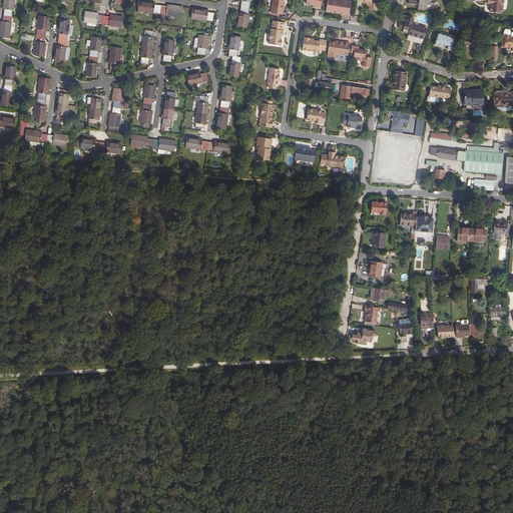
[(12,11),(13,11),(14,0),(4,0),(3,10),(4,10),(2,22),(1,22),(0,27),(0,38),(9,40),(11,23),(10,23),(12,11)]
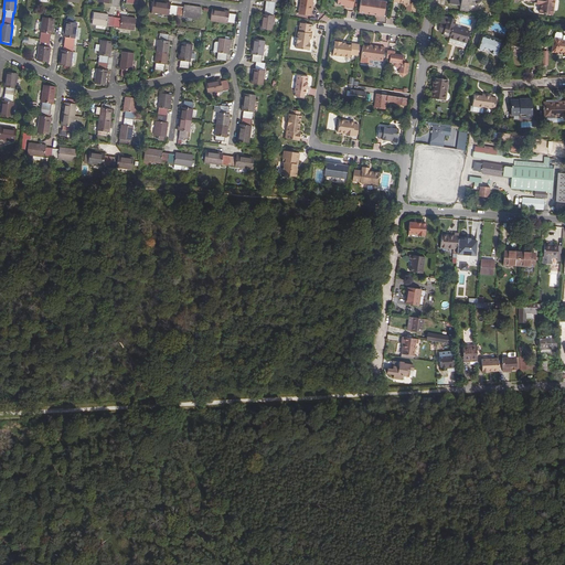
[(275,18),(274,18),(276,4),(277,4),(277,0),(265,0),(265,2),(267,2),(265,17),(264,16),(262,31),(273,32),(275,18)]
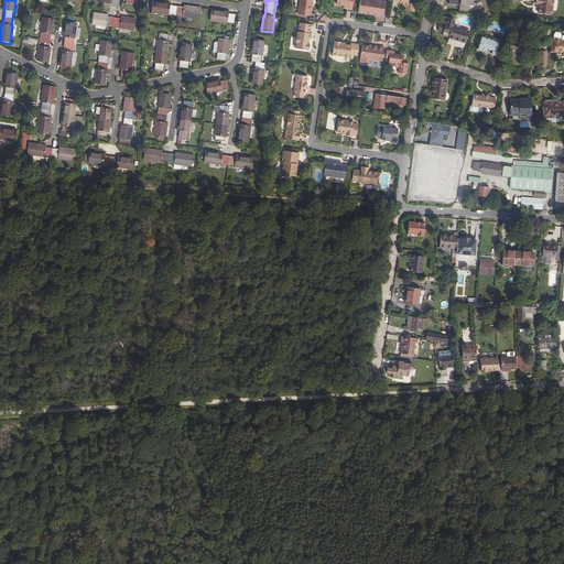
[(313,9),(314,3),(313,3),(313,1),(313,0),(300,0),(299,12),(311,14),(312,9),(313,9)]
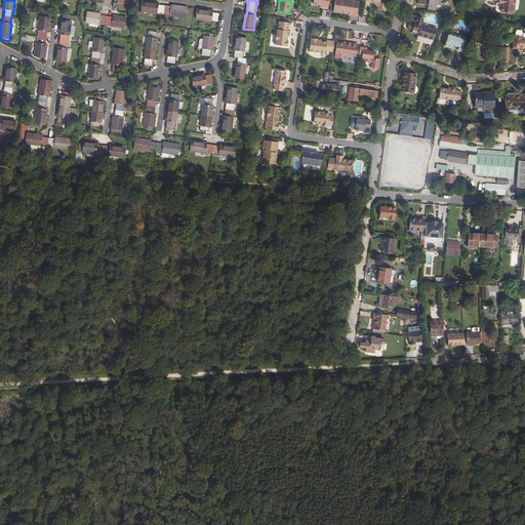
[(335,0),(333,11),(352,14),(354,0),(351,0),(335,0)]
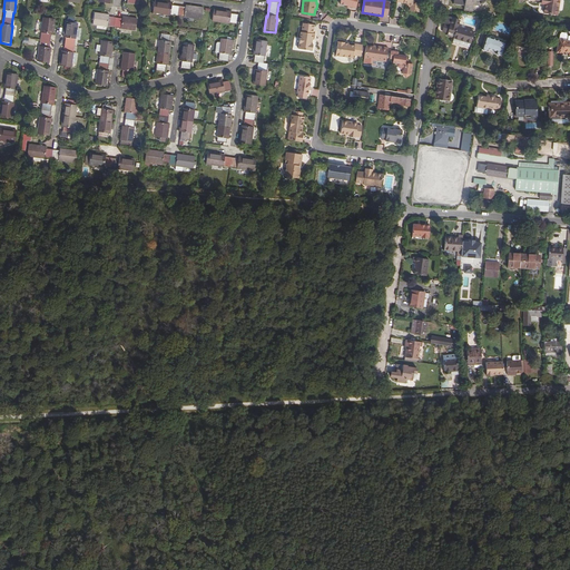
[(413,0),(396,0),(397,2),(409,3),(411,7),(410,11),(419,12),(420,3),(415,2),(413,0)]
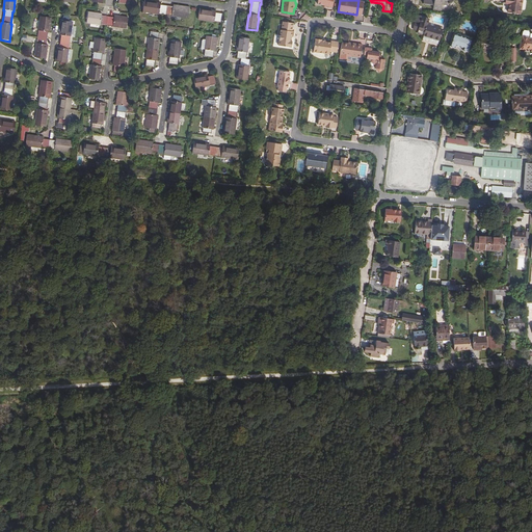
[(508,0),(494,0),(495,1),(496,2),(494,9),(507,11),(508,0)]
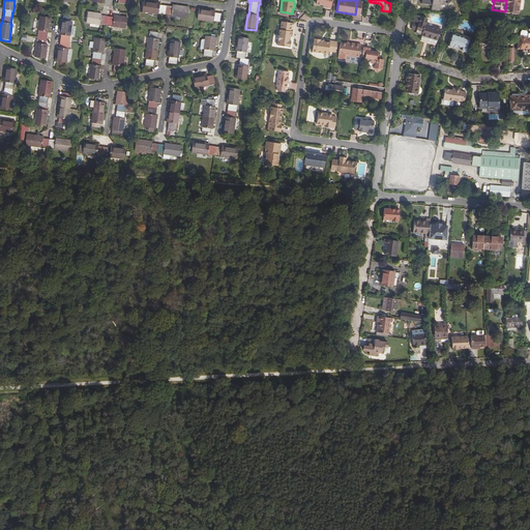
[(158,16),(159,15),(172,17),(172,18),(187,20),(188,8),(173,6),(173,7),(160,6),(160,4),(144,2),(143,12),(158,16)]
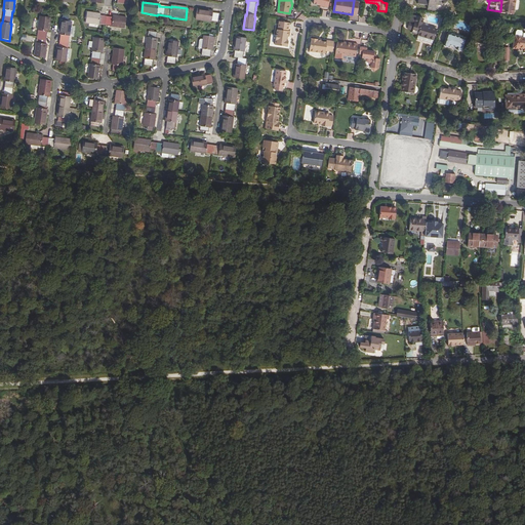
[(212,23),(218,23),(219,14),(214,13),(214,12),(198,10),(197,21),(212,23)]
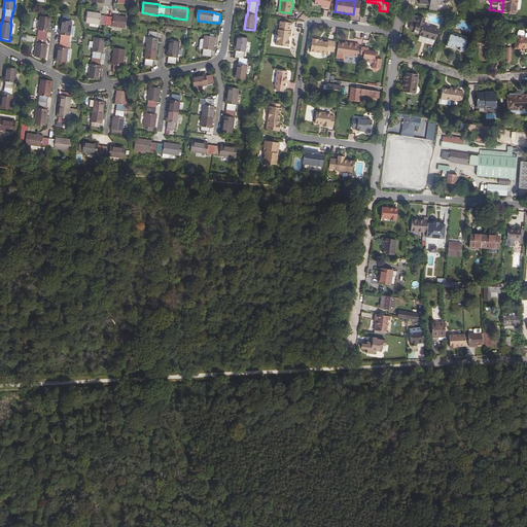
[(88,12),(86,23),(100,25),(100,24),(112,26),(112,27),(126,29),(127,18),(113,15),(113,18),(101,15),(101,14),(88,12)]
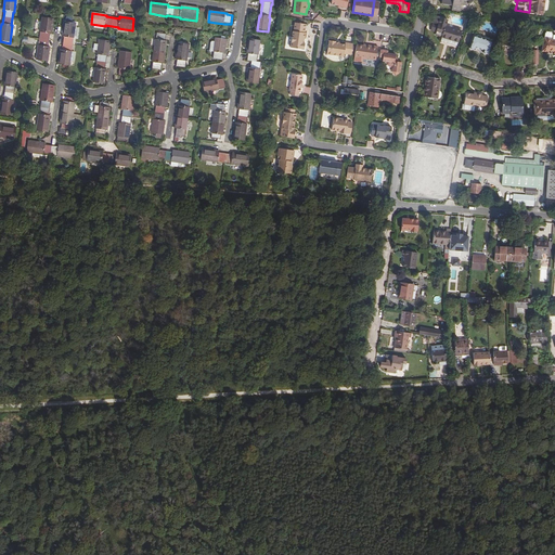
[(449,40),(448,44),(456,47),(462,31),(446,27),(447,21),(434,16),(431,23),(438,25),(436,33),(436,36),(442,38),(449,40)]
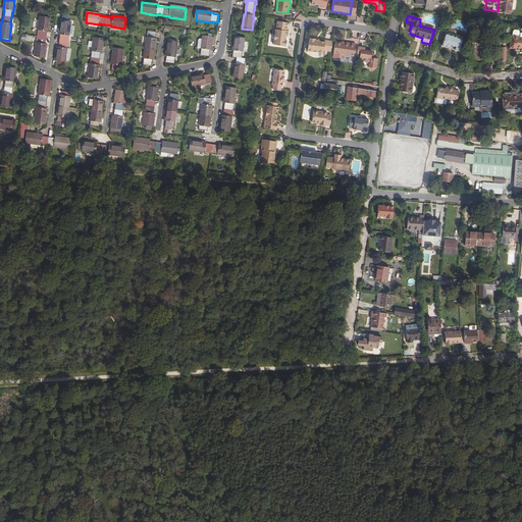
[(37,31),(38,31),(37,43),(35,43),(34,56),(45,57),(46,44),(45,44),(47,32),(48,32),(50,18),(39,16),(37,31)]
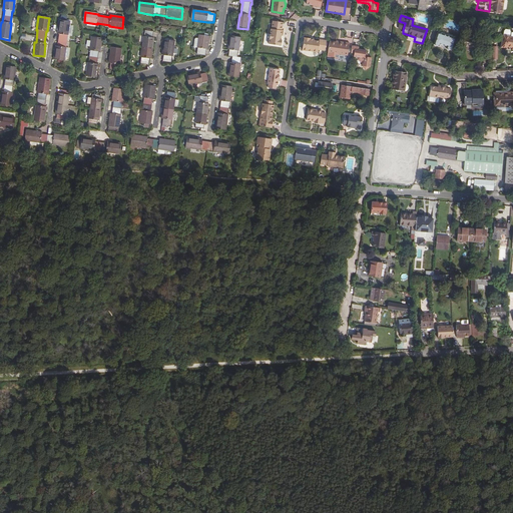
[(282,39),(281,39),(279,39),(279,35),(281,35),(282,29),(281,29),(282,21),(273,20),(271,28),(268,43),(281,44),(282,39)]
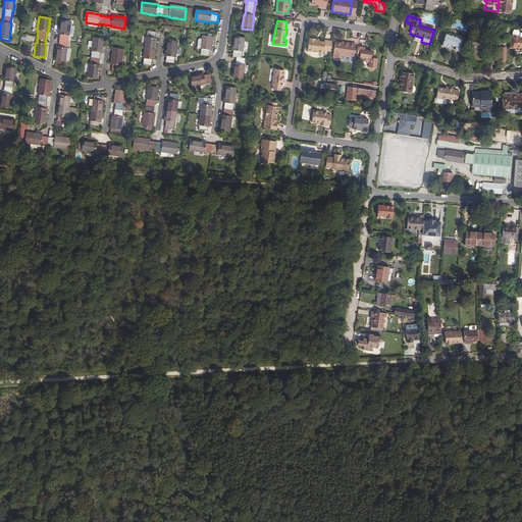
[(57,47),(55,60),(66,62),(66,57),(67,49),(67,48),(68,37),(69,37),(71,22),(60,21),(59,35),(60,35),(58,47),(57,47)]
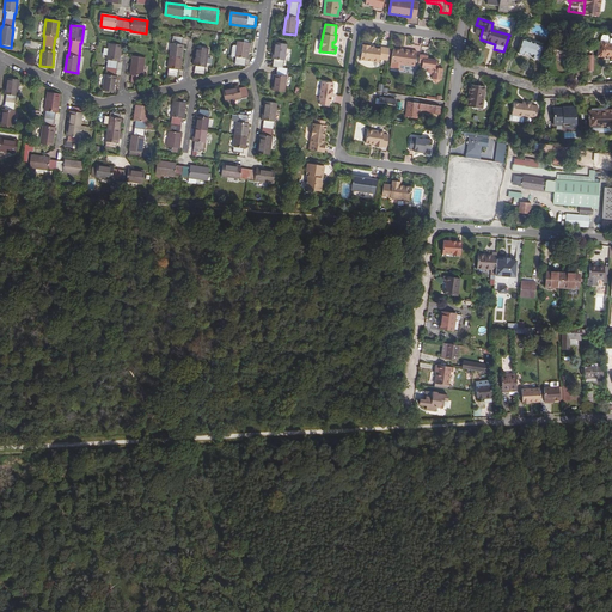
[(167,77),(178,78),(179,71),(181,71),(184,47),(183,47),(183,40),(173,37),(172,44),(171,44),(167,69),(169,69),(167,77)]
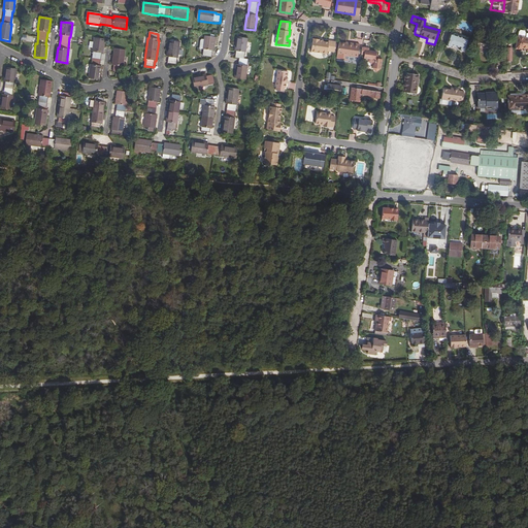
[(458,51),(462,53),(468,41),(451,34),(446,45),(451,47),(452,45),(459,48),(458,51)]
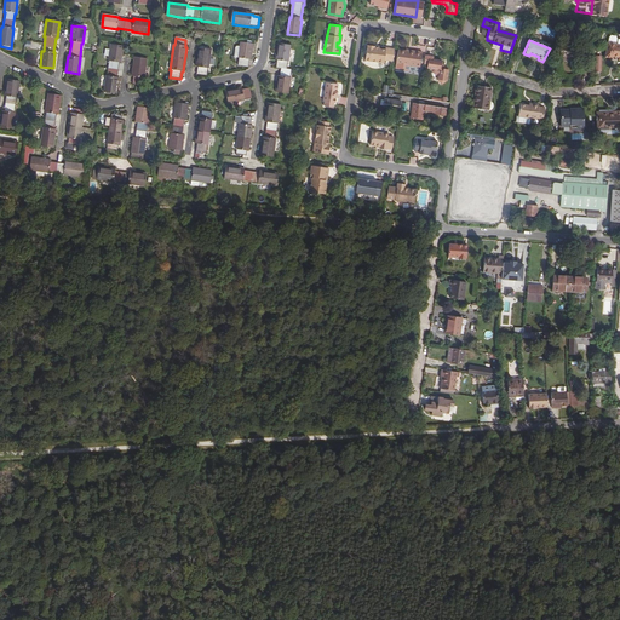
[(241,44),(239,58),(240,59),(239,67),(248,68),(250,61),(252,61),(254,45),(241,44)]
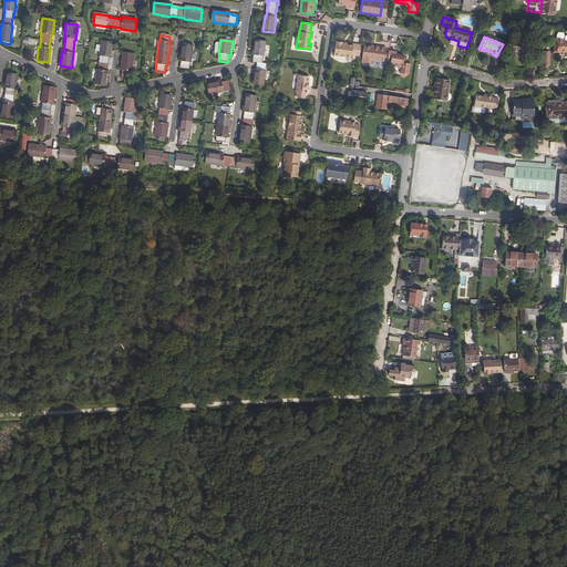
[(566,54),(566,55),(566,41),(557,40),(555,52),(559,53),(559,52),(566,53),(566,54)]
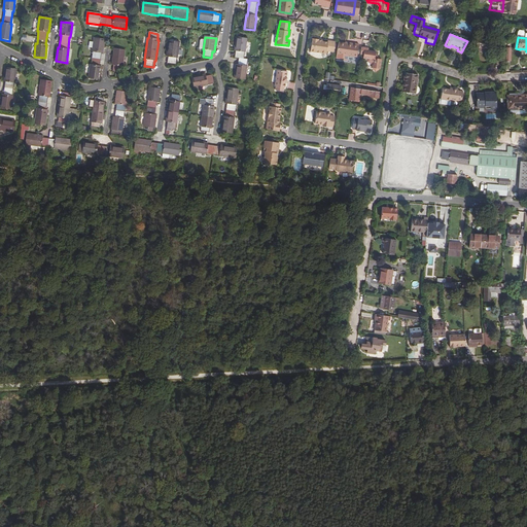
[(94,53),(92,65),(91,65),(89,78),(100,80),(102,66),(100,66),(102,54),(103,54),(105,40),(94,38),(93,53),(94,53)]
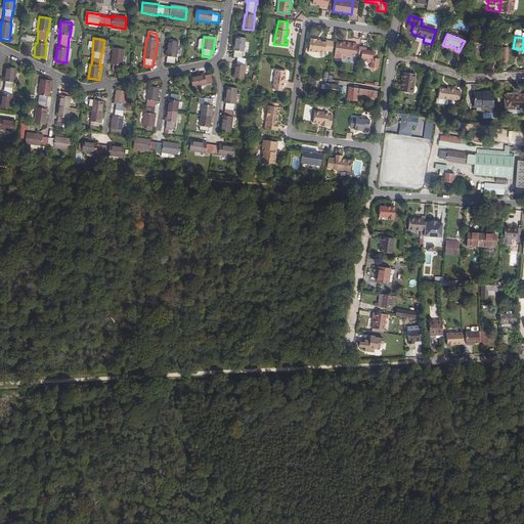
[(234,57),(238,58),(237,64),(235,64),(233,78),(245,79),(247,66),(246,66),(247,59),(243,58),(244,52),(245,52),(247,39),(235,38),(233,51),(235,51),(234,57)]
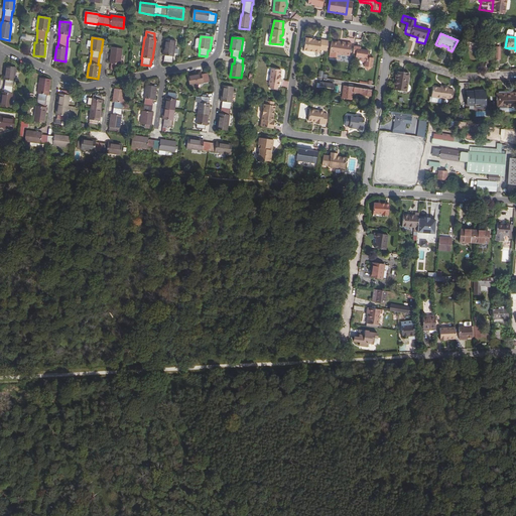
[(327,50),(328,40),(320,39),(320,41),(315,40),(311,39),(311,38),(305,37),(303,49),(319,52),(319,49),(327,50)]
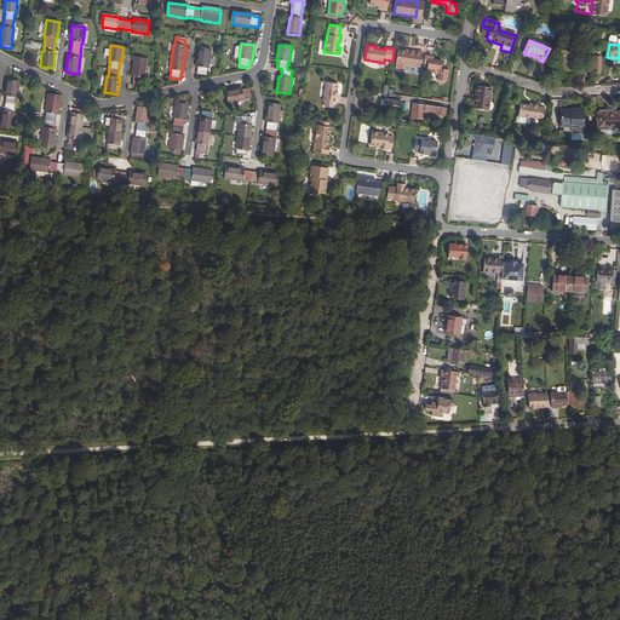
[(566,58),(570,59),(578,59),(579,49),(561,46),(560,61),(564,62),(566,58)]
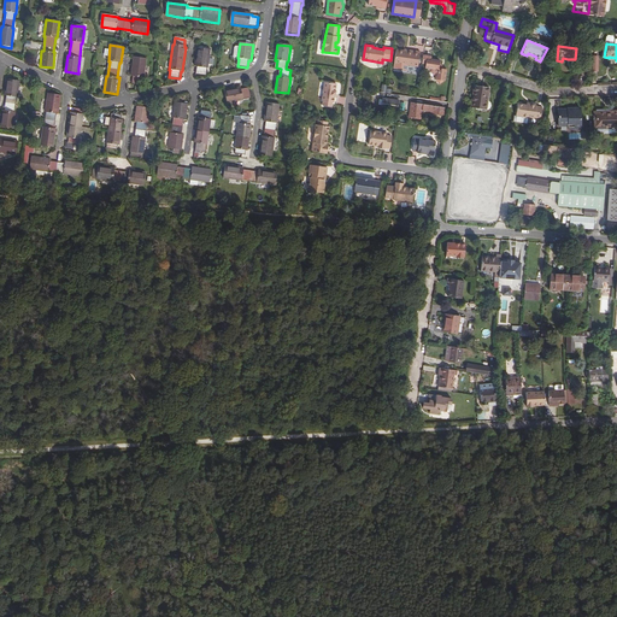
[(199,48),(195,66),(198,68),(197,75),(206,76),(207,69),(211,50),(199,48)]
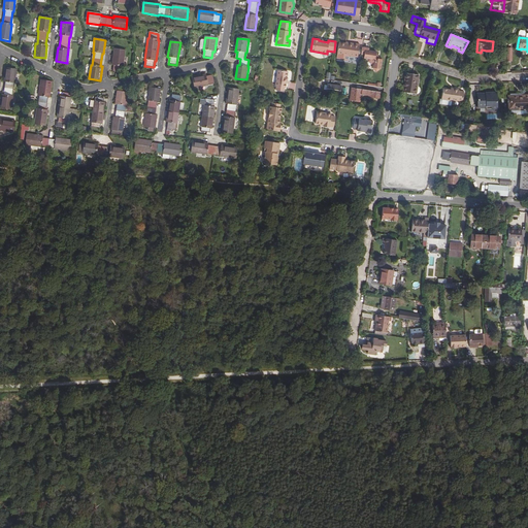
[(359,44),(353,43),(352,44),(345,43),(338,42),(337,54),(358,57),(359,44)]
